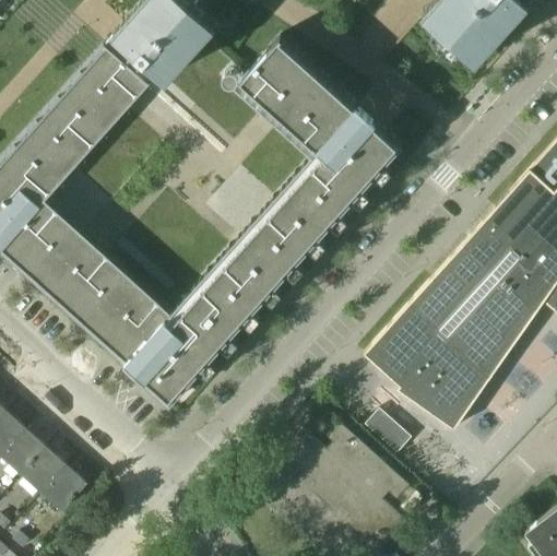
[(0,0),(0,30),(26,0),(0,0)]
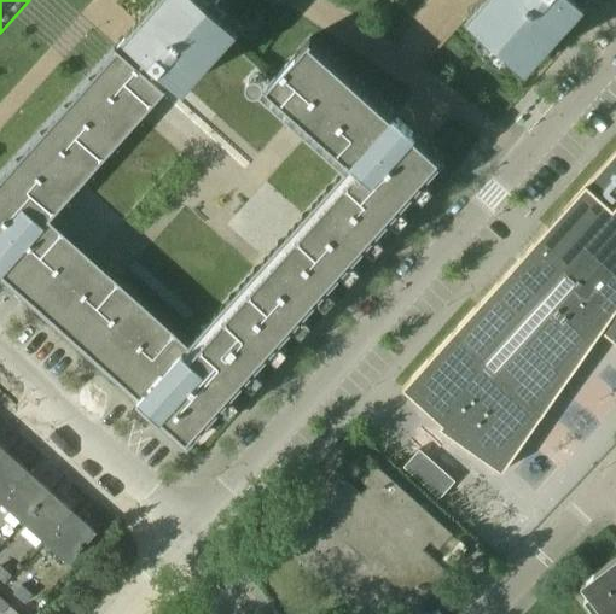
[(189,445),(401,209),(446,161),(312,40),(273,82),(228,42),(239,29),(207,0),(160,0),(0,177),(0,270),(1,273),(0,273),(0,275),(141,403),(143,402),(160,417),(158,417),(189,445)]
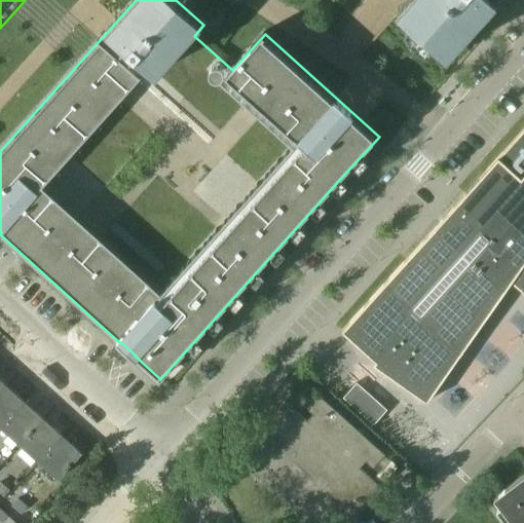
[(449,59),(500,0),(411,0),(400,13),(449,59)]
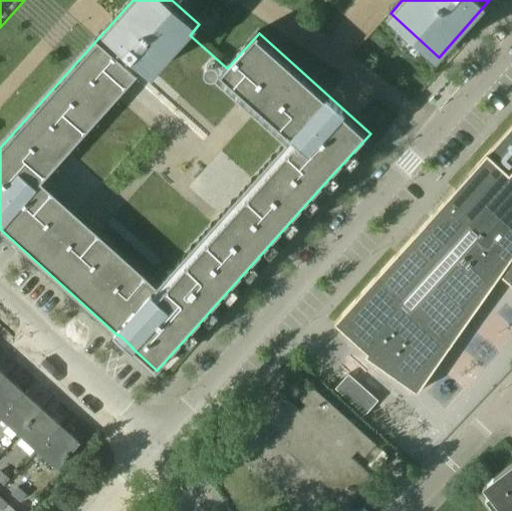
[(511,129),(335,325),(368,355),(365,358),(418,395),(486,298),(483,296),(501,276),(511,285),(511,129)]
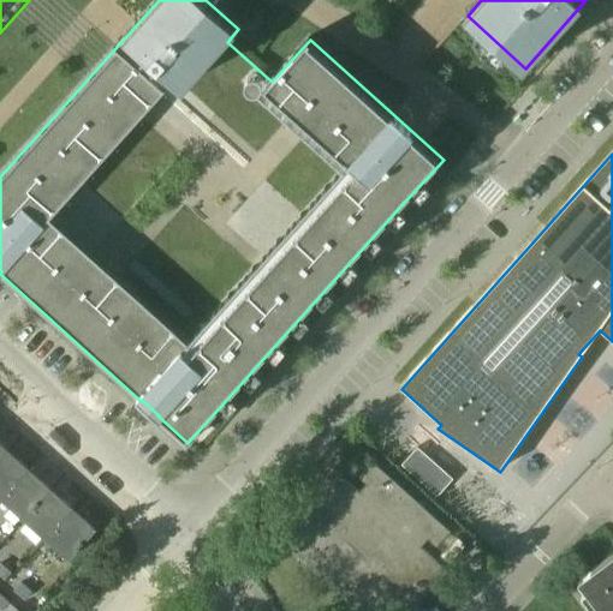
[(0,498),(4,502),(29,472),(7,453),(0,460),(0,498)]
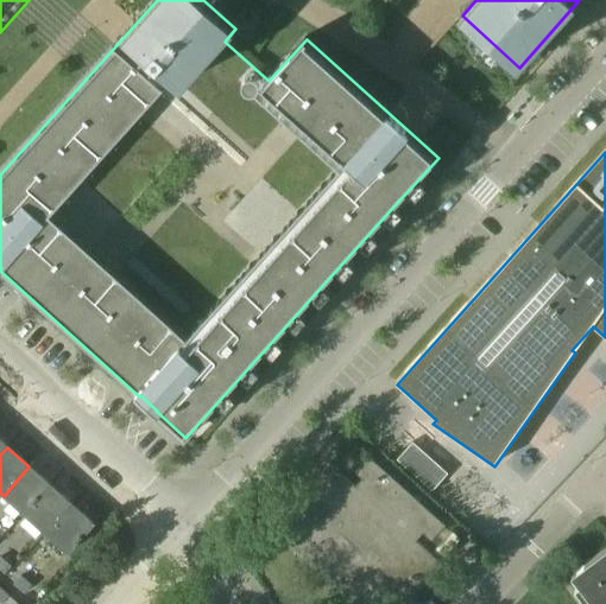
[(446,527),(371,459),(357,475),(365,482),(357,490),(332,466),(302,500),(327,522),(334,515),(345,525),(338,532),(364,554),(370,548),(380,558),(374,565),(402,589),(408,582),(420,592),(442,566),(416,542),(423,534),(431,542),(446,527)]
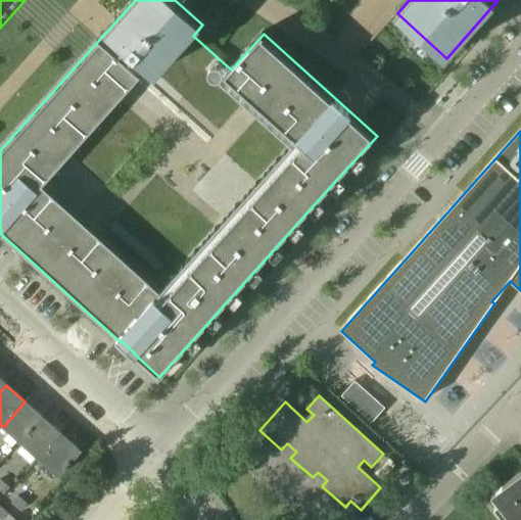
[(21,443),(44,419),(25,402),(3,427),(21,443)]
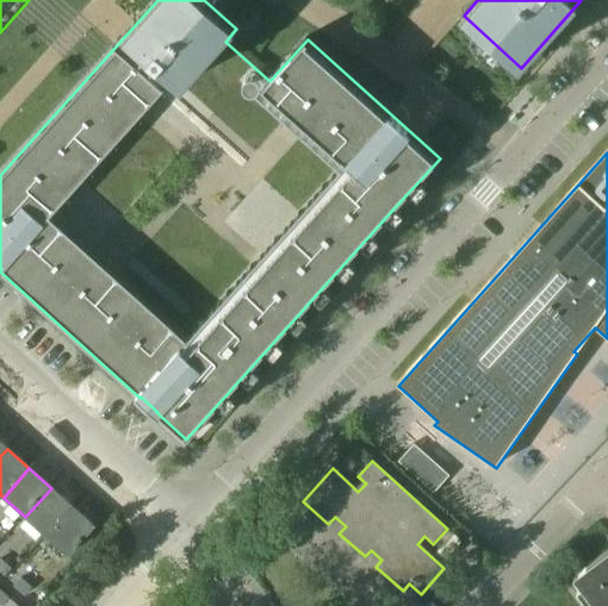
[(47,536),(73,507),(51,488),(25,517),(47,536)]
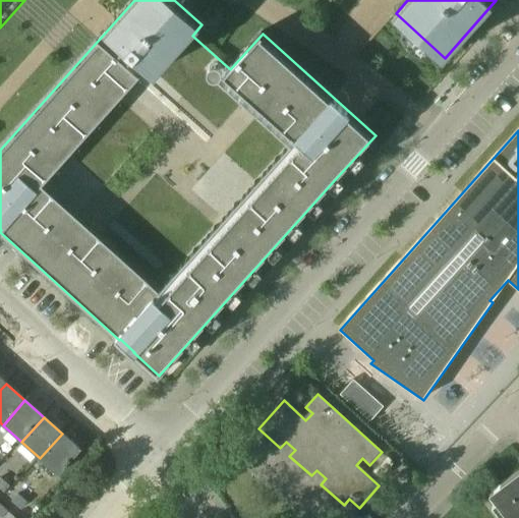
[(59,475),(81,451),(62,434),(40,458),(59,475)]
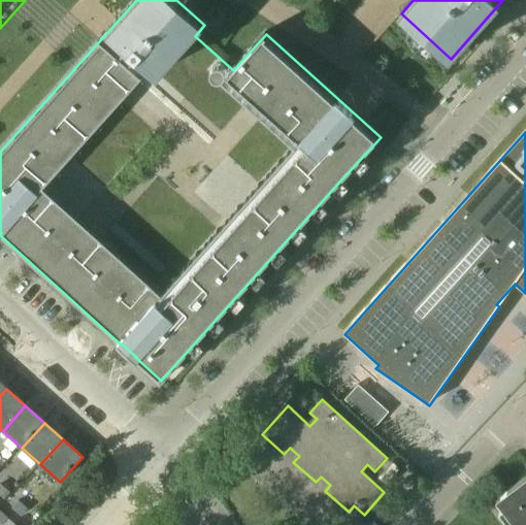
[(525,479),(497,501),(515,524),(525,524),(525,479)]
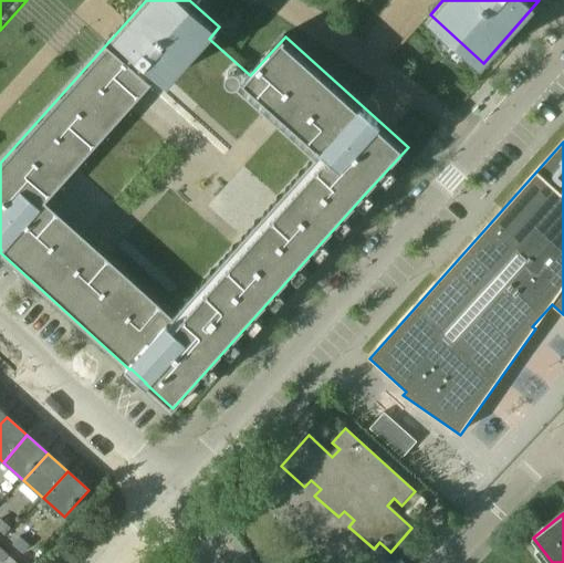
[(14,529),(4,521),(0,525),(0,530),(8,537),(14,529)]
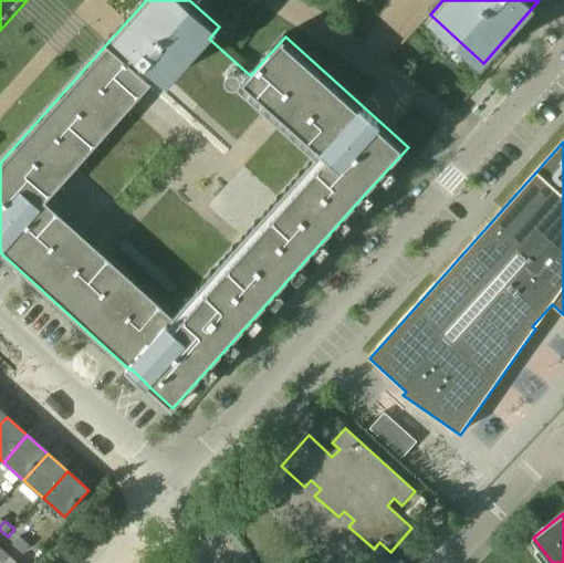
[(31,553),(35,546),(24,537),(17,546),(28,556),(25,558),(31,562),(35,562),(38,559),(31,553)]
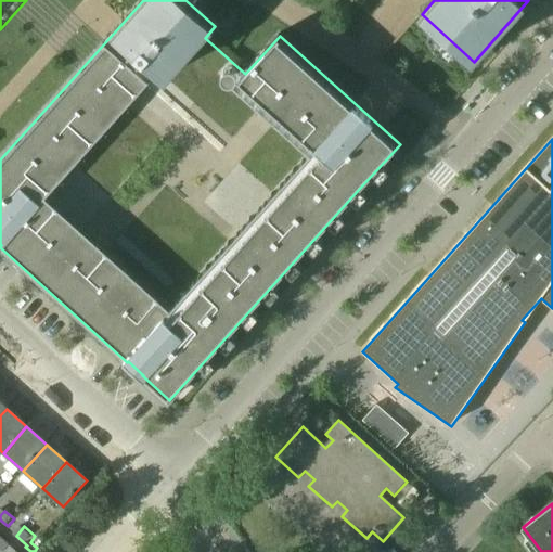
[(7,551),(10,548),(1,540),(0,540),(0,551),(7,551)]
